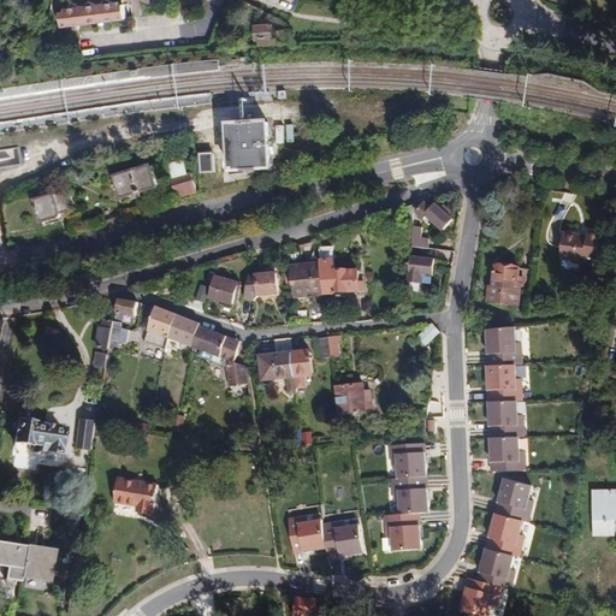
[(105,23),(126,19),(124,5),(119,6),(119,0),(114,1),(111,0),(104,0),(101,3),(95,4),(88,1),(87,5),(82,6),(72,1),(69,7),(64,7),(65,11),(59,12),(61,28),(100,23),(105,23)]
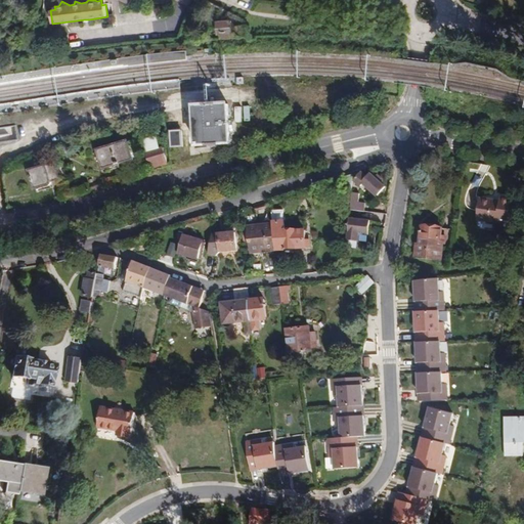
[(253,36),(247,24),(236,25),(236,22),(231,23),(231,19),(216,22),(217,39),(253,36)]
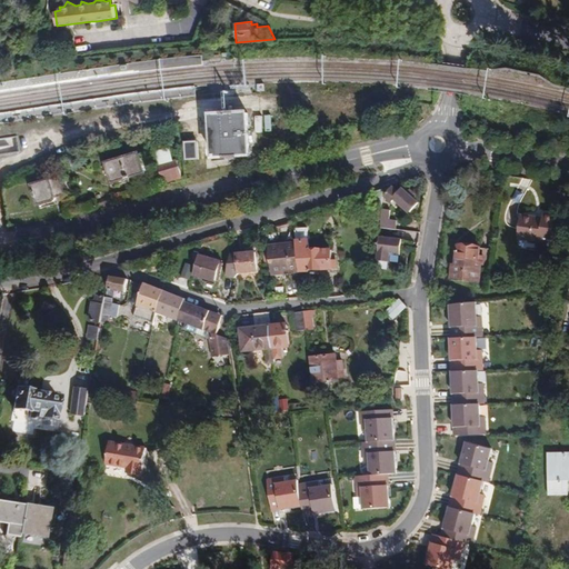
[(251,156),(248,113),(212,116),(216,159),(251,156)]
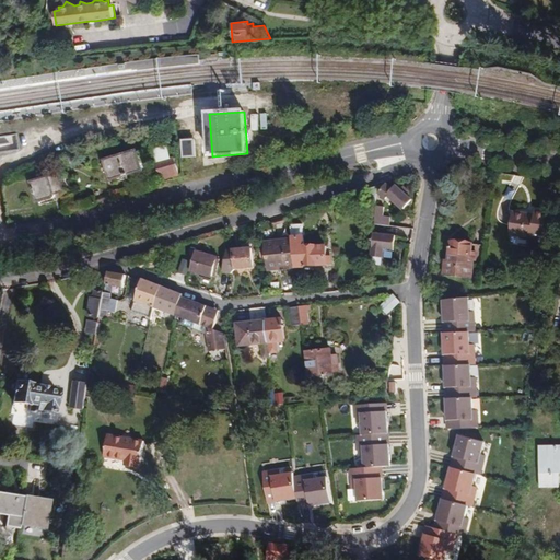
[(195,139),(183,140),(184,158),(196,158),(195,139)]
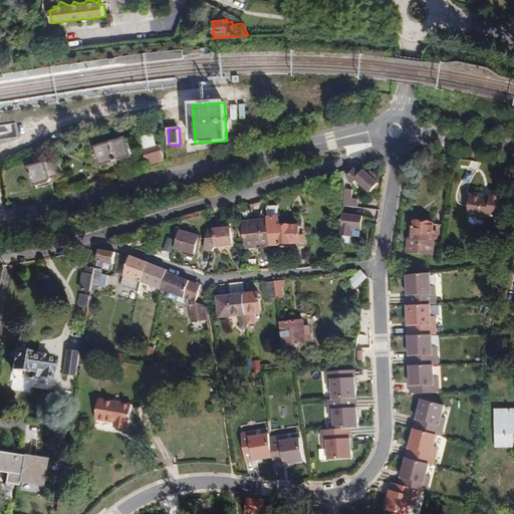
[(126,139),(96,148),(102,166),(132,157),(126,139)]
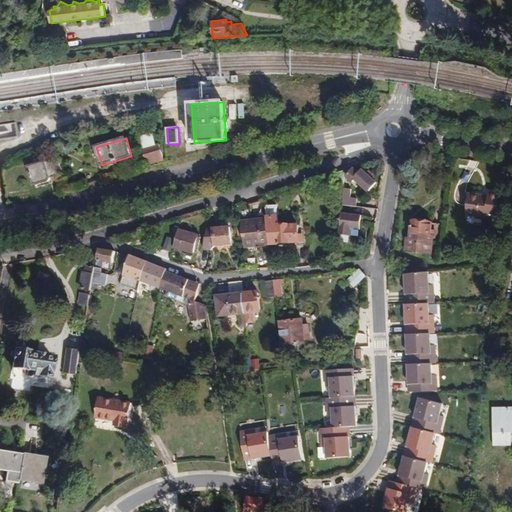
[(162,152),(145,157),(148,167),(164,162),(162,152)]
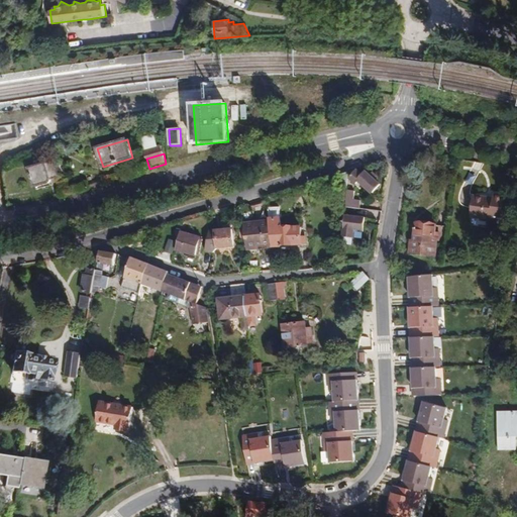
[(36,186),(53,181),(53,180),(56,179),(60,178),(56,165),(48,168),(47,164),(31,169),(36,186)]
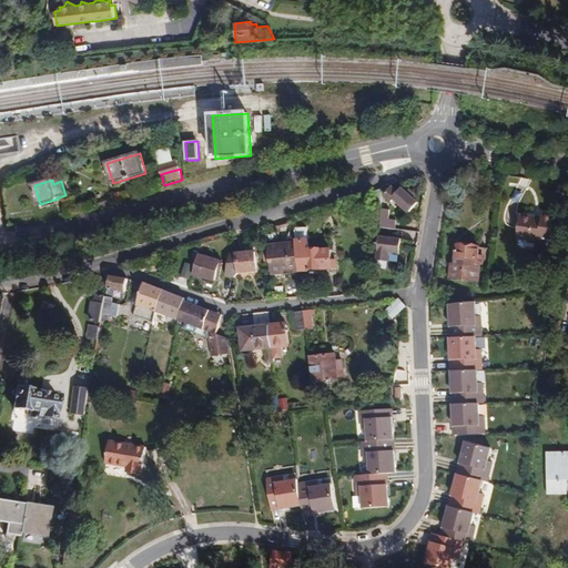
[(392,186),(383,196),(392,203),(394,200),(409,213),(418,202),(414,199),(417,195),(411,190),(408,193),(403,188),(398,192),(392,186)]
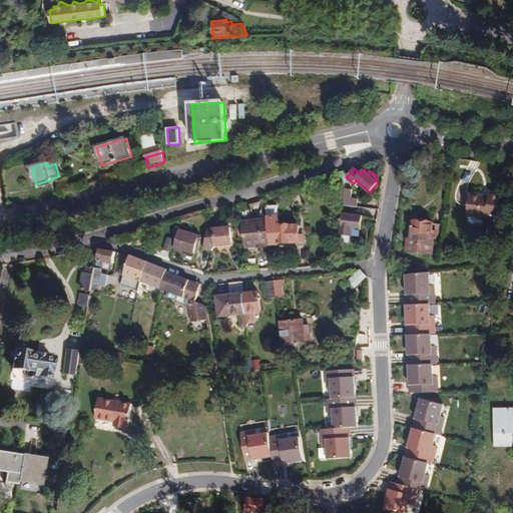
[(343,199),(346,170),(336,173),(334,198),(343,199)]
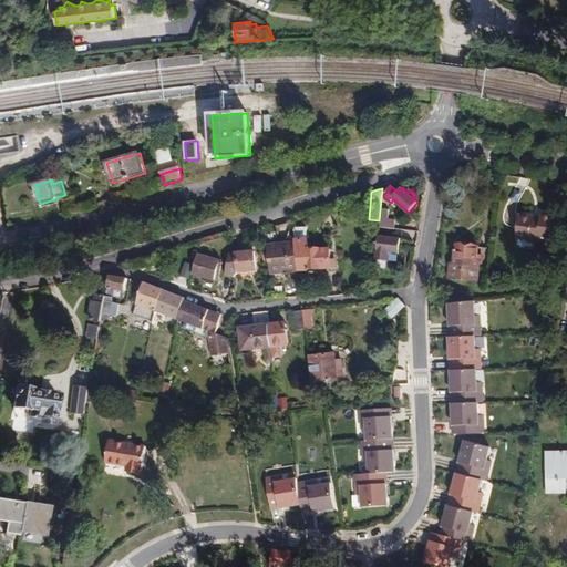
[(390,209),(381,208),(380,227),(394,228),(395,219),(390,219),(390,209)]
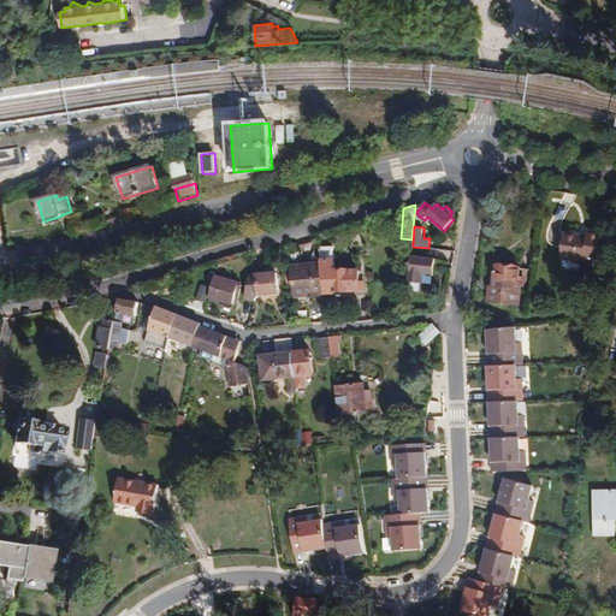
[(588,237),(564,234),(561,259),(598,264),(602,234),(588,232),(588,237)]
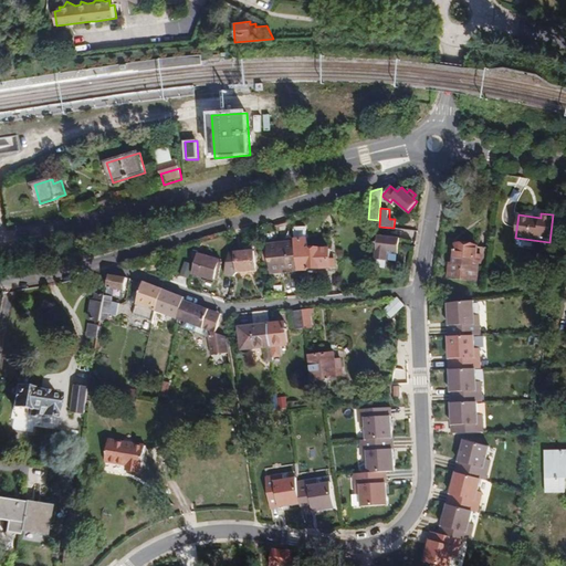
[(306,226),(294,228),(295,242),(299,271),(310,270),(310,271),(331,268),(329,259),(328,247),(321,248),(321,247),(308,248),(307,238),(307,239),(306,226)]
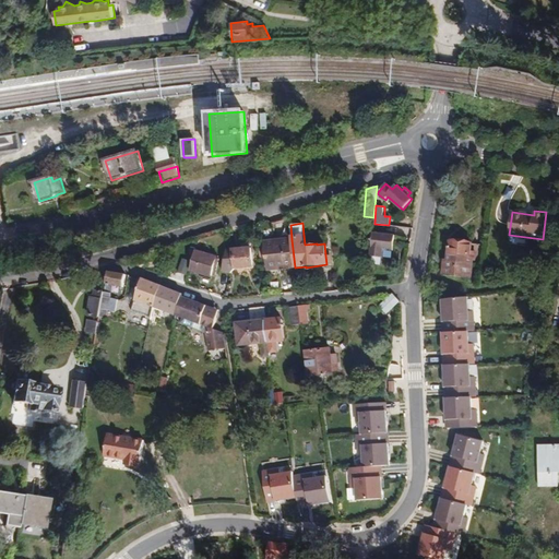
[(392,251),(393,238),(372,236),(370,257),(381,258),(382,250),(392,251)]
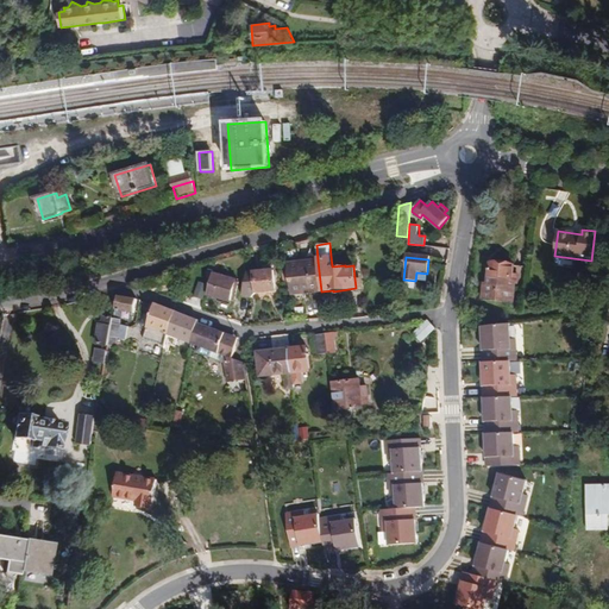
[(293,294),(321,292),(318,261),(289,264),(293,294)]
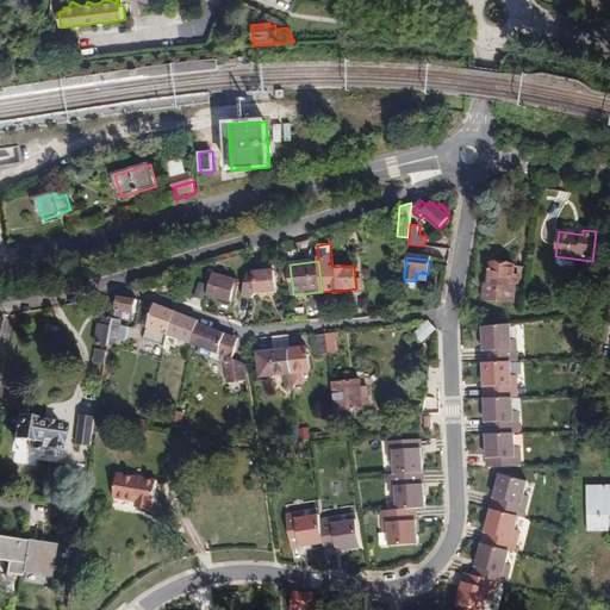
[(528,288),(530,267),(491,263),(489,285),(485,284),(483,299),(514,303),(515,287),(528,288)]
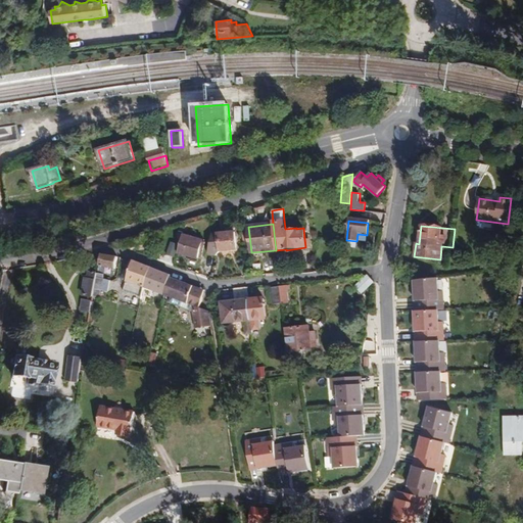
[(168,229),(163,241),(171,244),(175,232),(168,229)]
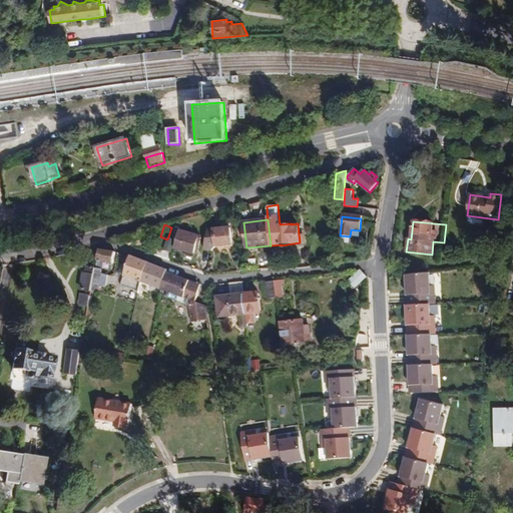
[(203,249),(211,250),(216,246),(233,244),(230,227),(208,229),(203,249)]
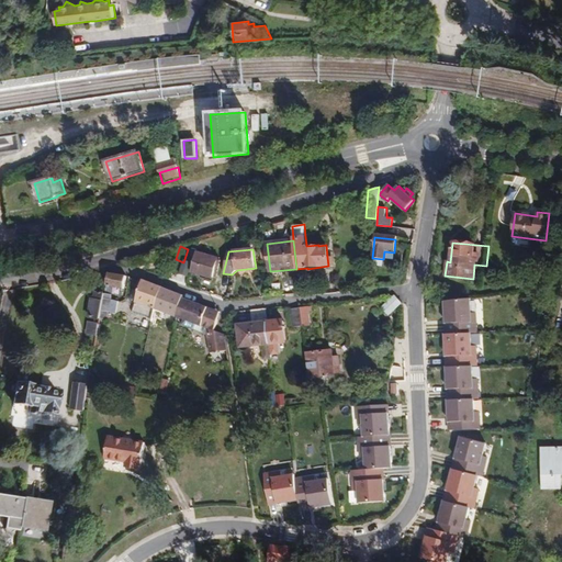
[(197,253),(191,272),(213,278),(218,259),(197,253)]
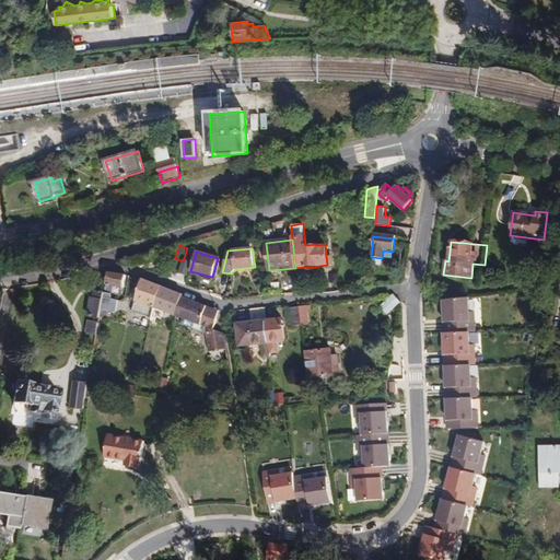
[(124,289),(127,275),(108,271),(108,273),(105,293),(104,299),(111,301),(114,287),(124,289)]
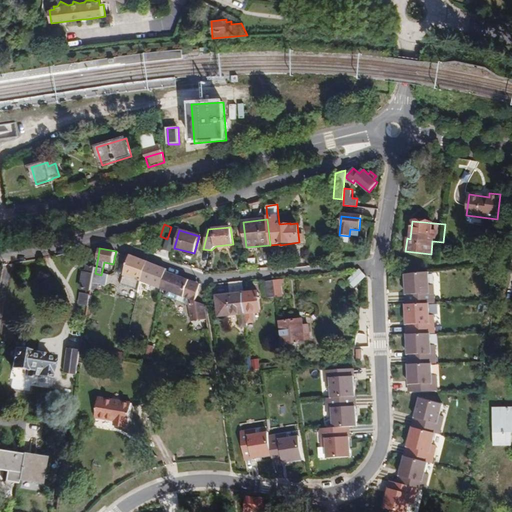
[(148,261),(130,254),(120,286),(139,292),(139,290),(139,289),(141,282),(148,261)]
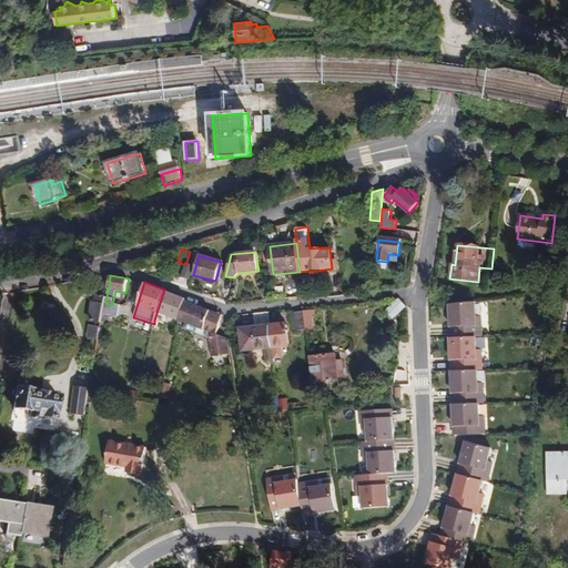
[(185,298),(164,290),(156,313),(154,321),(159,322),(162,315),(166,316),(178,321),(184,301),(185,298)]
